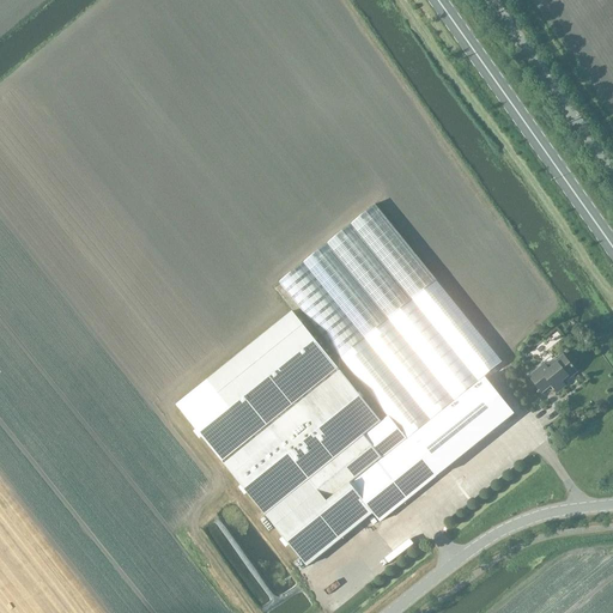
[(346,365),(414,449),(423,442),(414,432),(485,376),(502,362),(375,205),(279,283),(340,358),(346,365)]
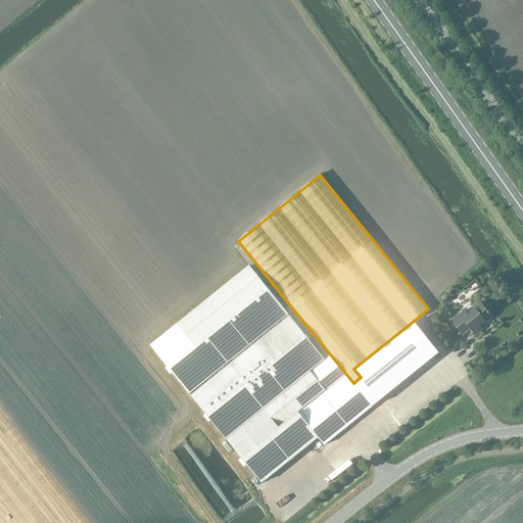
[(249,266),(150,345),(190,394),(289,315),(249,266)]
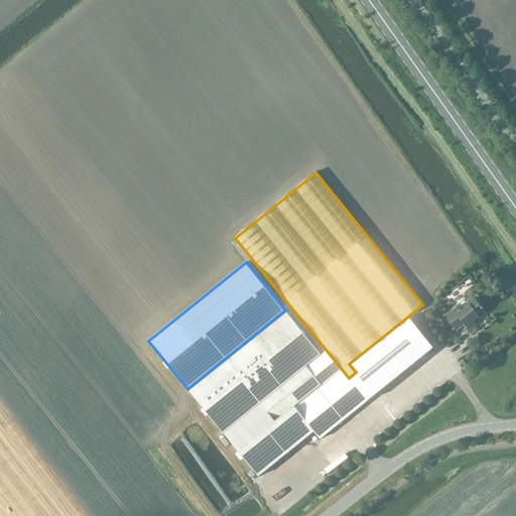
[(474,323),(486,313),(474,299),(461,309),(458,306),(445,316),(456,330),(464,323),(470,331),(476,325),(474,323)]
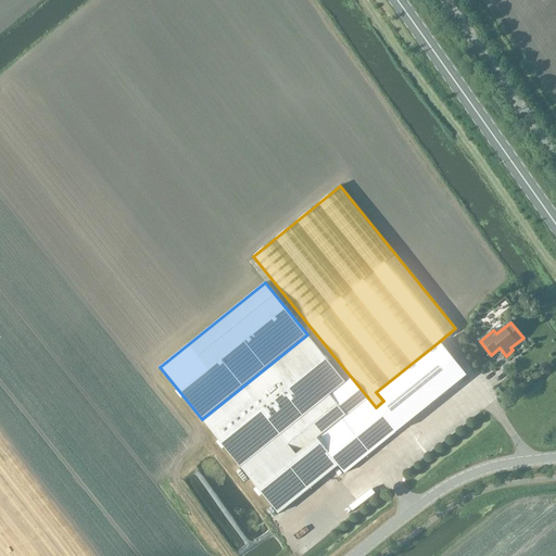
[(395,432),(376,407),(314,331),(243,389),(203,421),(278,514),(338,465),(345,474),(395,432)]
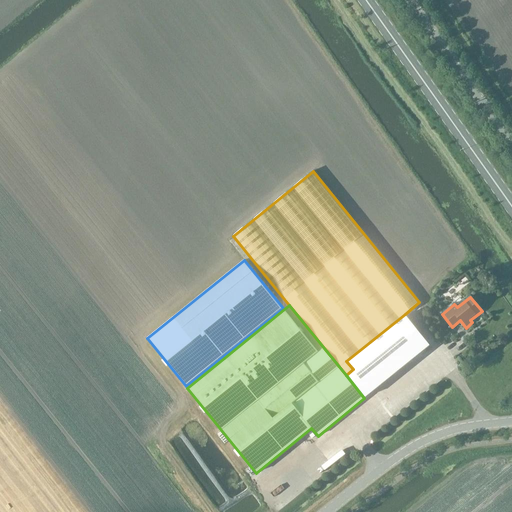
[(353,369),(346,375),(364,398),(365,399),(431,346),(405,314),(346,361),(353,369)]
